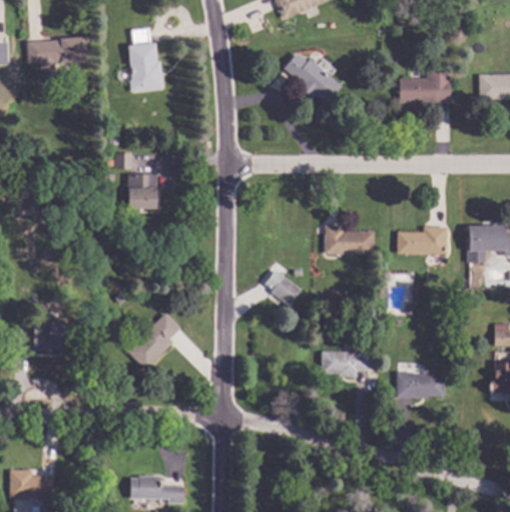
[(331,0),(283,20),(275,0),(331,0)]
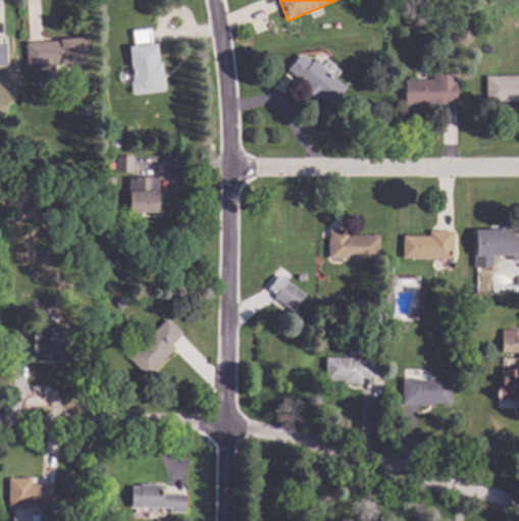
[(154,44),(158,44),(160,62),(163,62),(166,91),(136,94),(133,91),(132,83),(135,82),(132,47),(136,46),(134,31),(152,29),(154,44)]
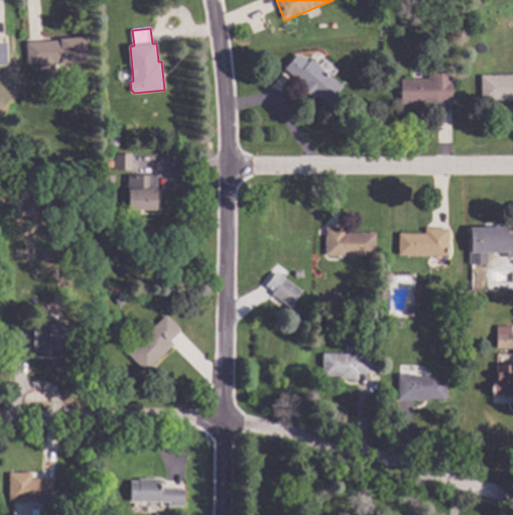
[(88,61),(62,63),(62,62),(55,62),(56,81),(41,82),(40,63),(28,65),(27,42),(61,40),(61,38),(87,37),(88,61)]
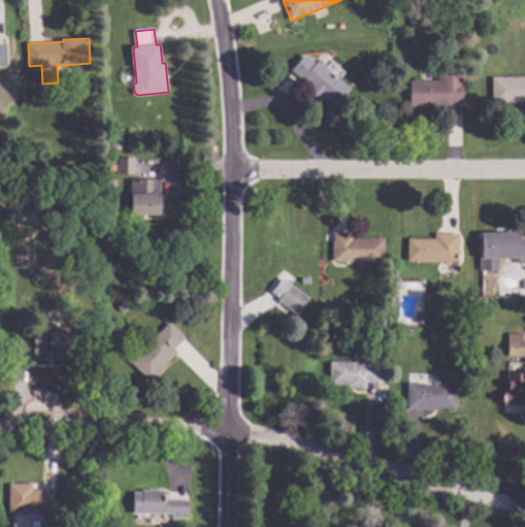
[(8,67),(0,67),(0,43),(7,43),(8,67)]
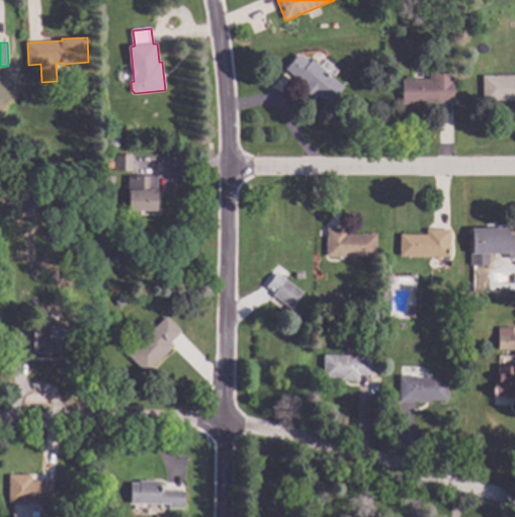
[(310,63),(314,60),(345,87),(330,106),(319,96),(316,99),(302,87),(305,84),(287,69),(299,55),(310,63)]
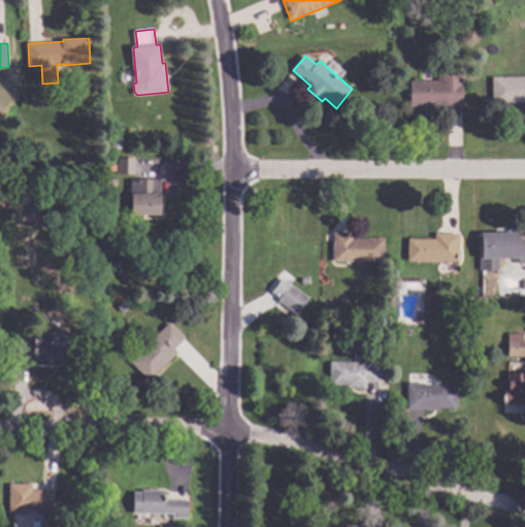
[(465,86),(463,86),(463,105),(412,106),(411,81),(439,81),(439,76),(465,75),(465,86)]
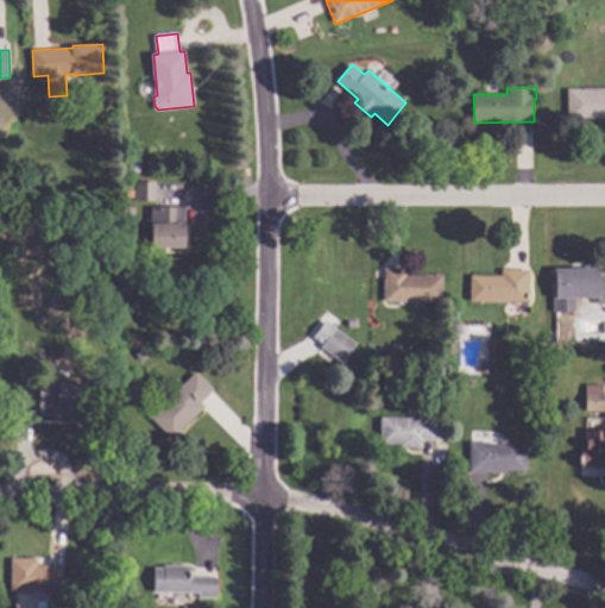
[(604,119),(594,119),(594,120),(569,120),(568,89),(604,88),(604,119)]
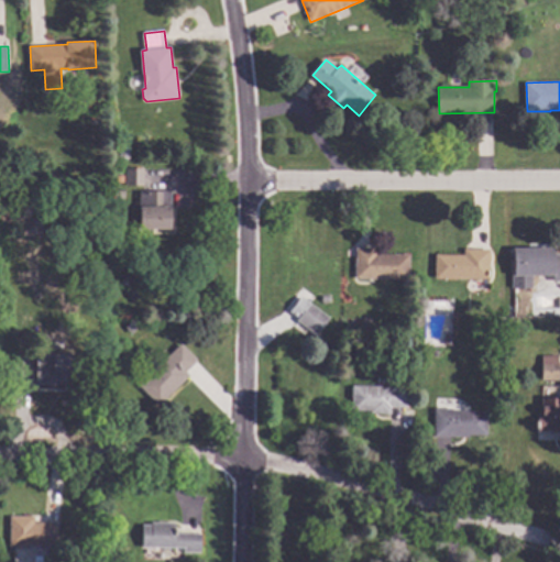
[(149,139),(149,146),(140,145),(140,138),(149,139)]
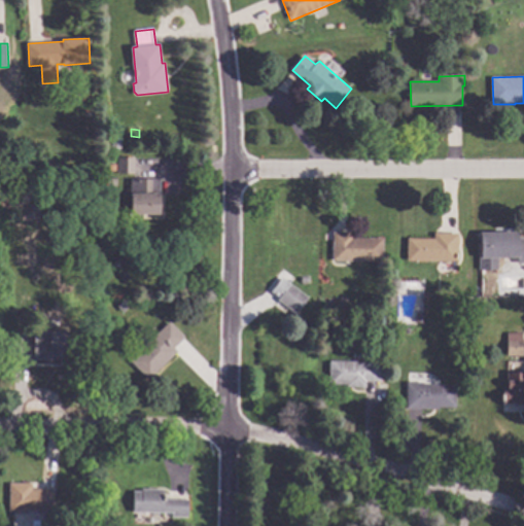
[(121,149),(112,149),(112,138),(123,138),(121,149)]
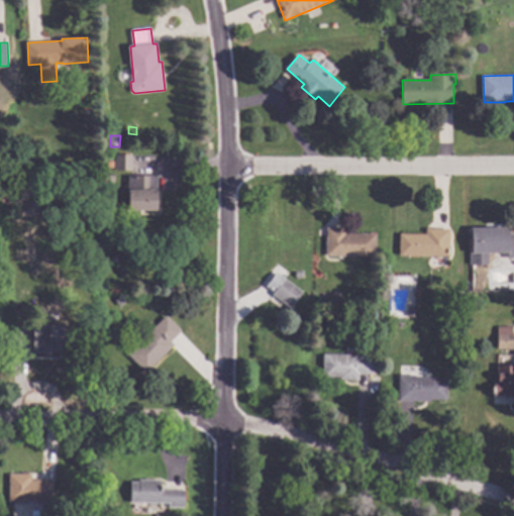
[(133,171),(116,171),(116,155),(133,155),(133,171)]
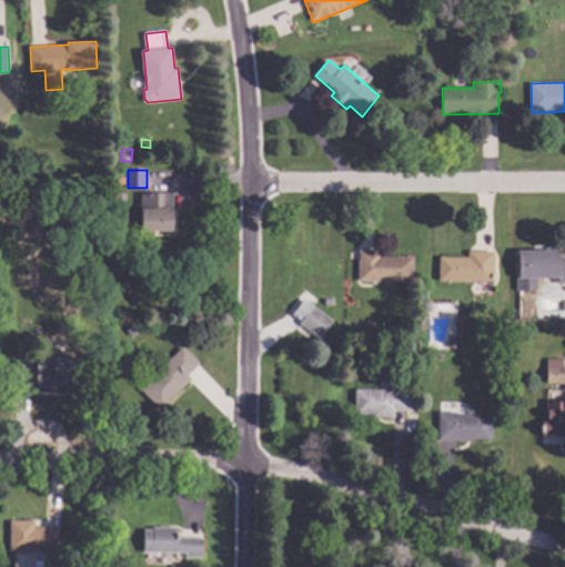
[(60,182),(47,183),(46,172),(59,172),(60,182)]
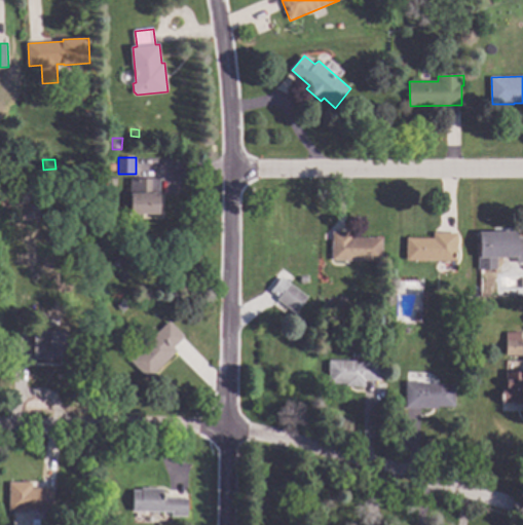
[(117,178),(117,186),(108,186),(108,177),(117,178)]
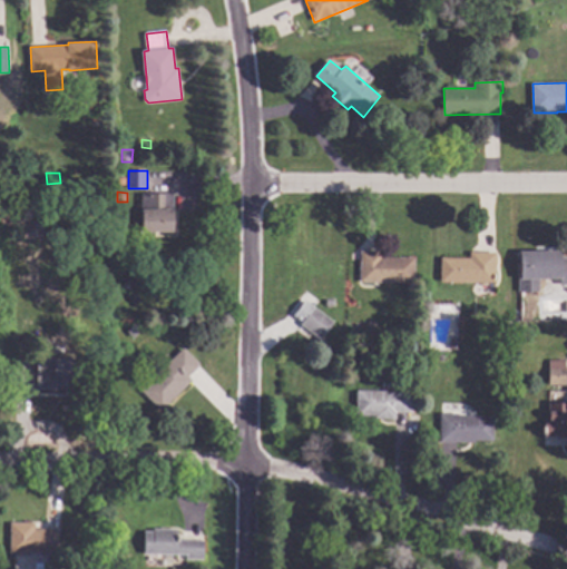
[(175,233),(143,233),(143,194),(175,194),(175,233)]
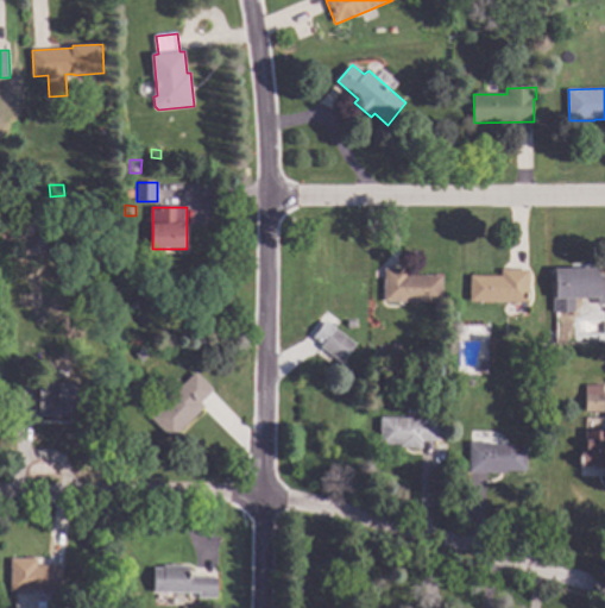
[(600,275),(604,275),(604,306),(598,306),(598,299),(556,299),(556,268),(600,268),(600,275)]
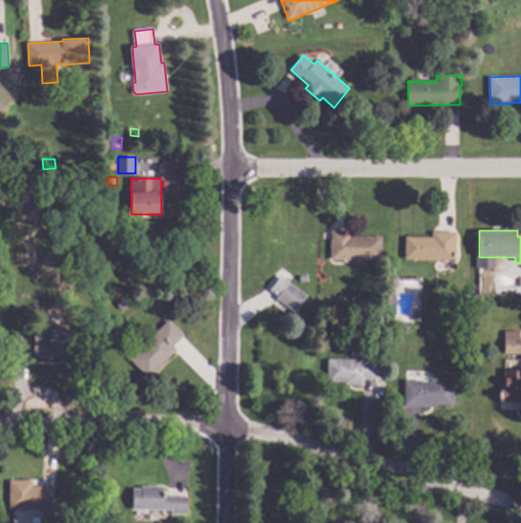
[(352,236),(382,236),(382,261),(333,261),(333,231),(352,231),(352,236)]
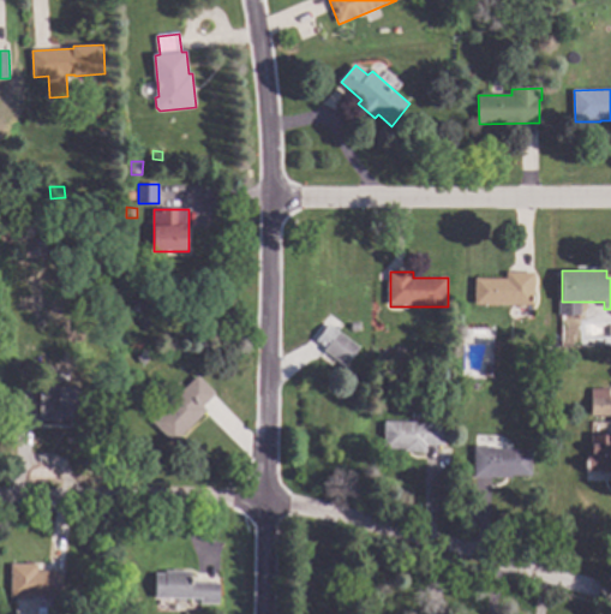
[(535,305),(477,305),(477,279),(508,279),(508,272),(535,272),(535,305)]
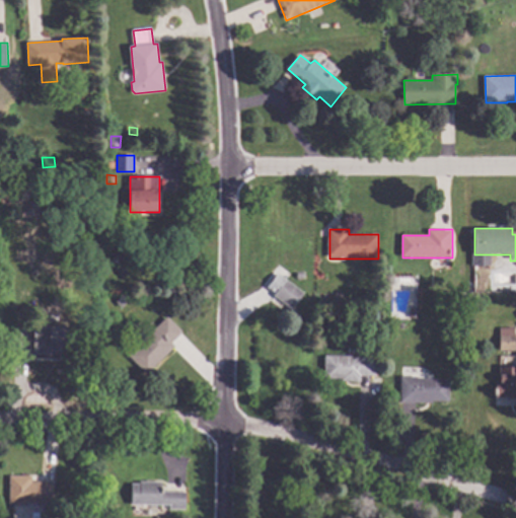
[(283,264),(279,271),(274,267),(278,261),(283,264)]
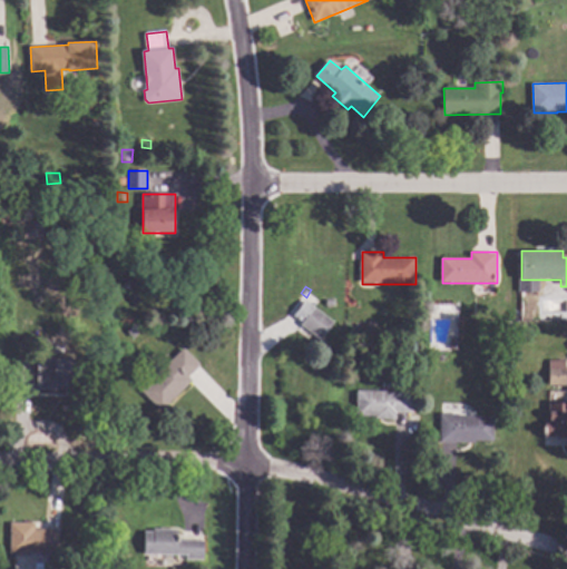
[(334,323),(322,340),(301,325),(303,322),(293,315),(304,300),(334,323)]
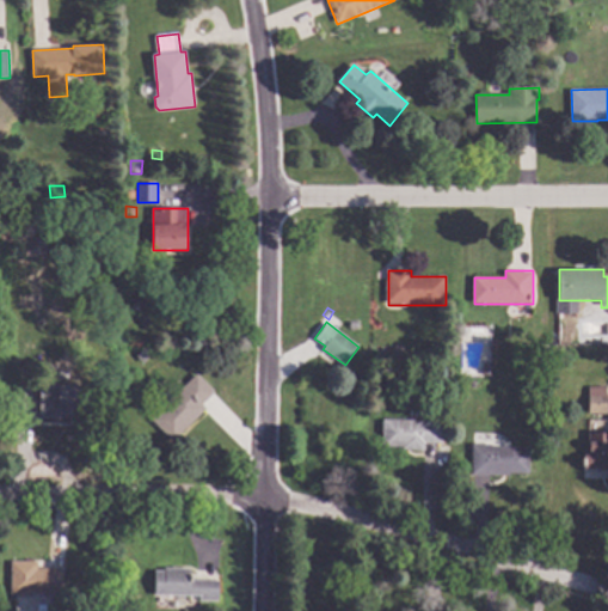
[(493,376),(484,376),(484,364),(493,364),(493,376)]
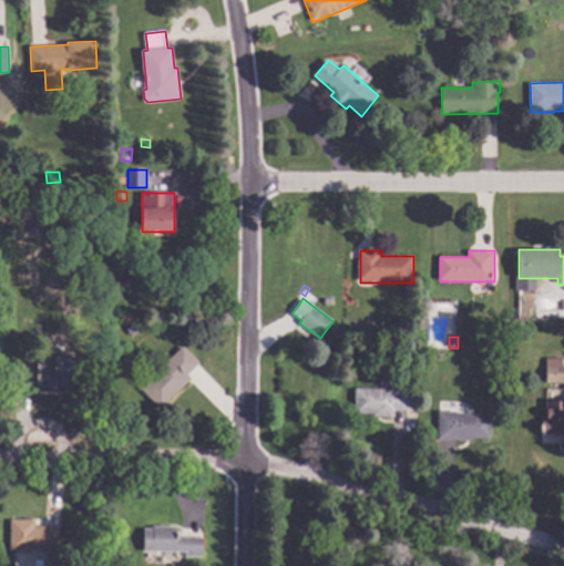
[(201,363),(188,374),(193,379),(162,409),(141,388),(150,379),(144,373),(159,360),(164,366),(183,346),(201,363)]
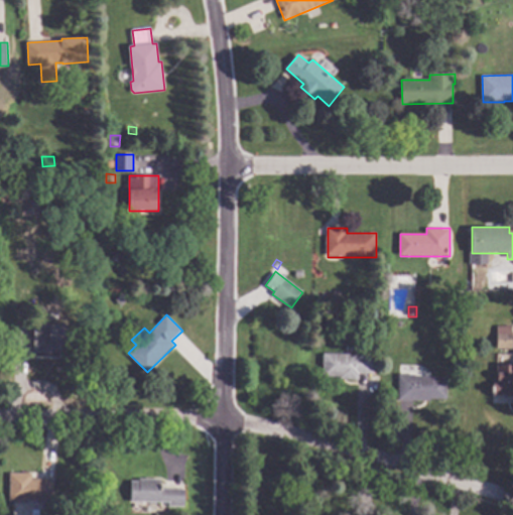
[(76,353),(33,353),(34,326),(77,327),(76,353)]
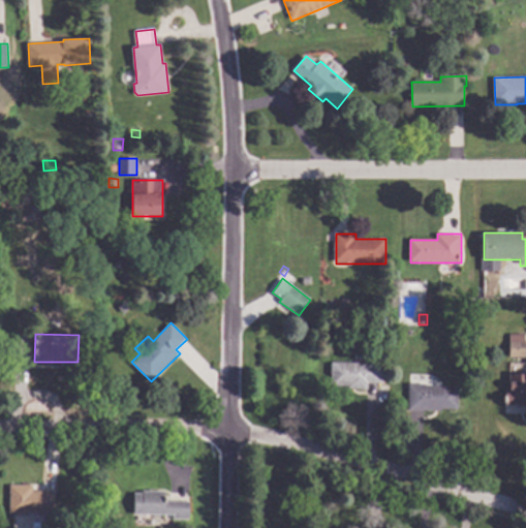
[(525,356),(511,356),(511,334),(525,335),(525,356)]
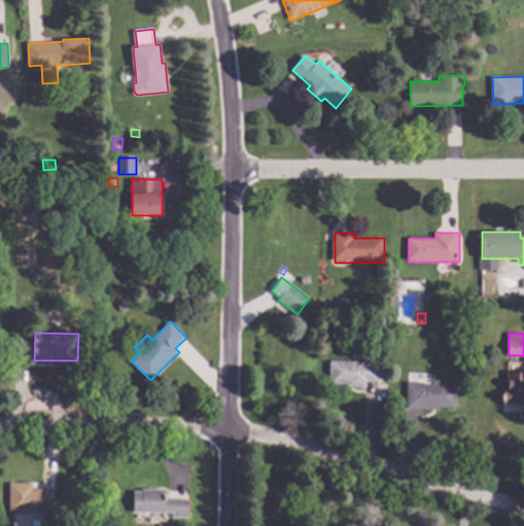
[(382,382),(367,382),(367,387),(347,387),(347,384),(330,384),(330,362),(382,362),(382,382)]
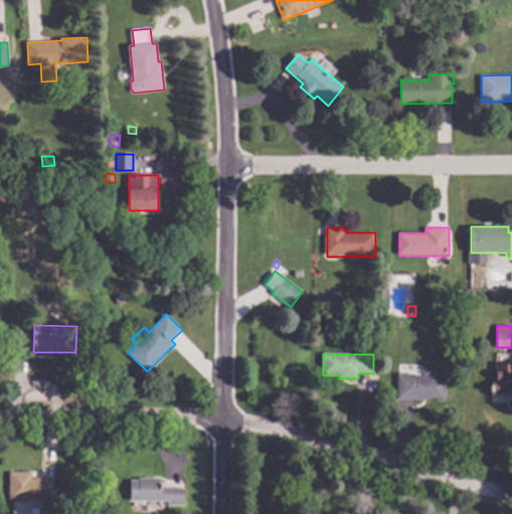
[(511,395),(492,395),(492,383),(496,383),(496,364),(504,364),(504,358),(511,358),(511,395)]
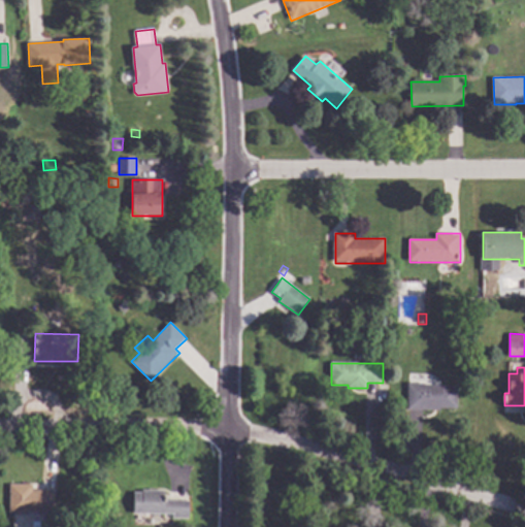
[(425,387),(458,387),(458,408),(440,408),(440,409),(407,409),(407,384),(425,384),(425,387)]
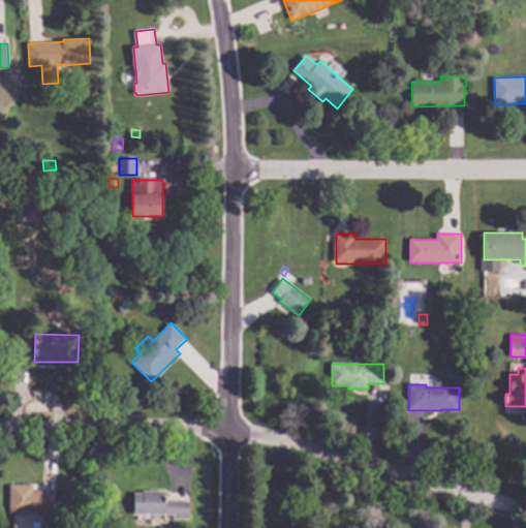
[(33,491),(54,492),(54,514),(10,513),(10,485),(33,486),(33,491)]
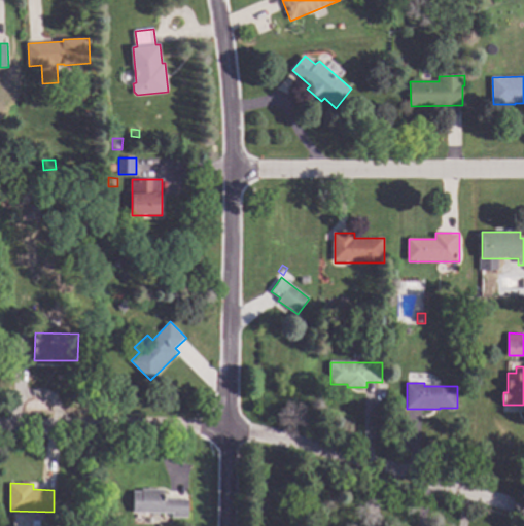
[(165,498),(189,499),(189,518),(173,517),(173,513),(135,513),(135,492),(143,492),(143,490),(166,490),(165,498)]
